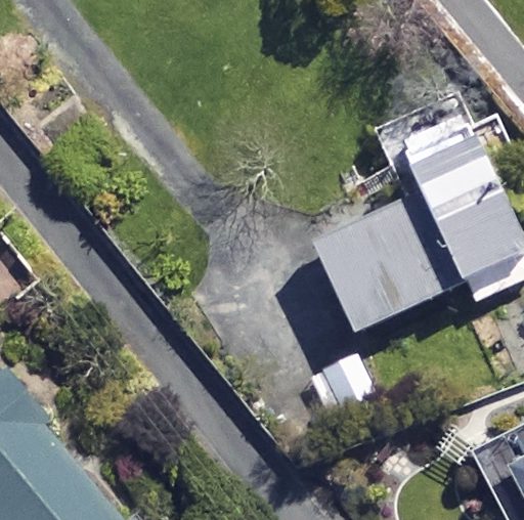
[(388,169),(409,159),(470,303),(523,279),(523,246),(469,114),(421,134),(416,121),(375,137),(388,169)]
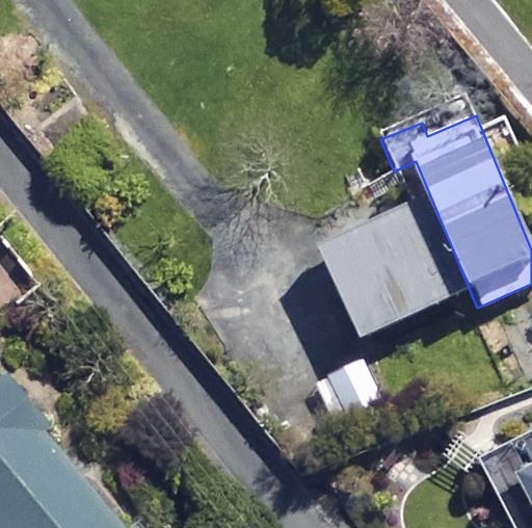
[(453,295),(410,201),(316,243),(357,337),(453,295)]
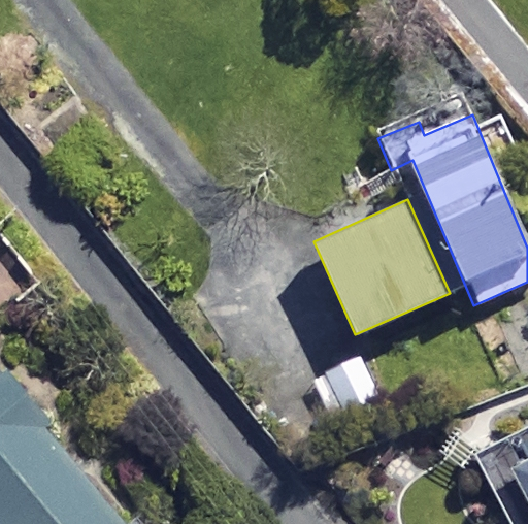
[(383,395),(361,355),(314,380),(335,420),(383,395)]
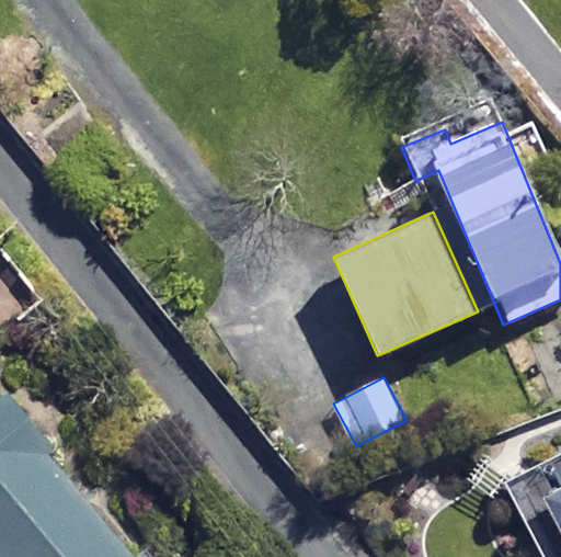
[(140,556),(0,391),(0,556),(140,556)]
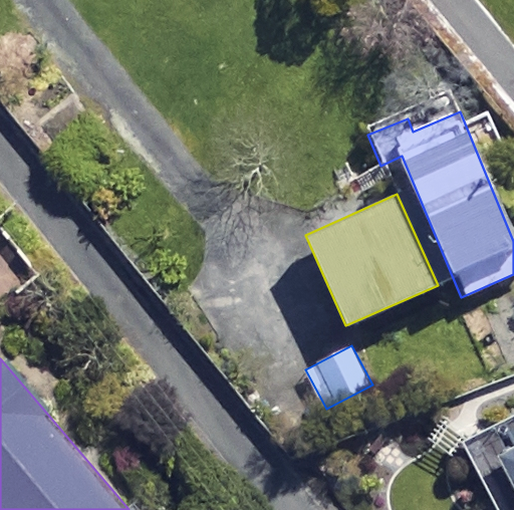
[(513,509),(513,448),(498,457),(513,488),(513,509)]
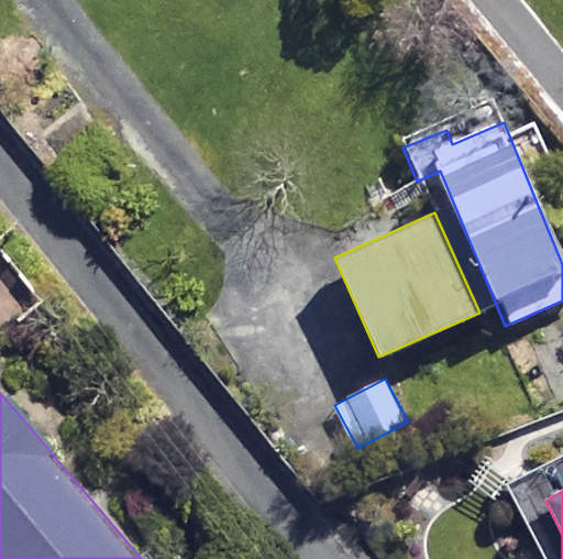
All buildings are outlined.
